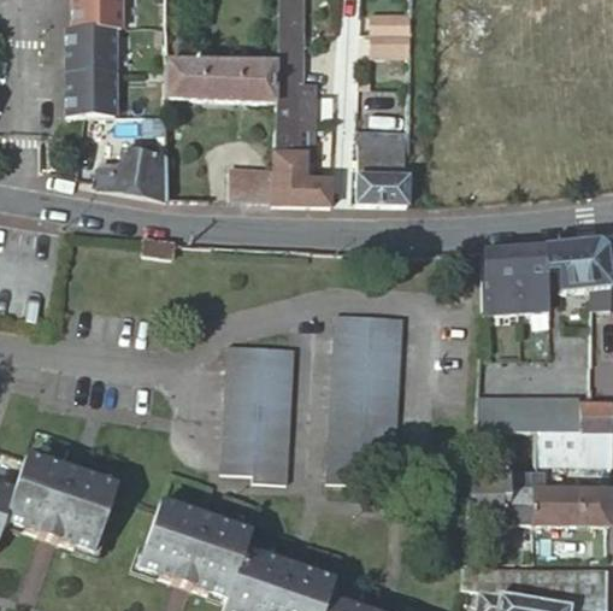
[(77,0),(77,25),(118,27),(124,27),(124,0),(77,0)]
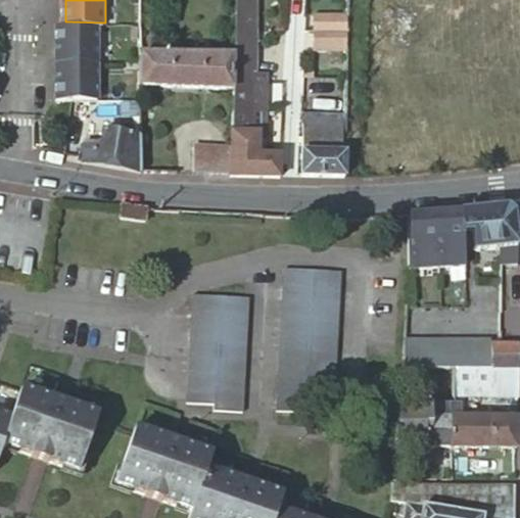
[(238,0),(238,34),(238,49),(238,53),(237,85),(236,108),(257,109),(257,105),(272,105),(271,91),(258,91),(258,69),(258,60),(258,14),(258,0),(238,0)]
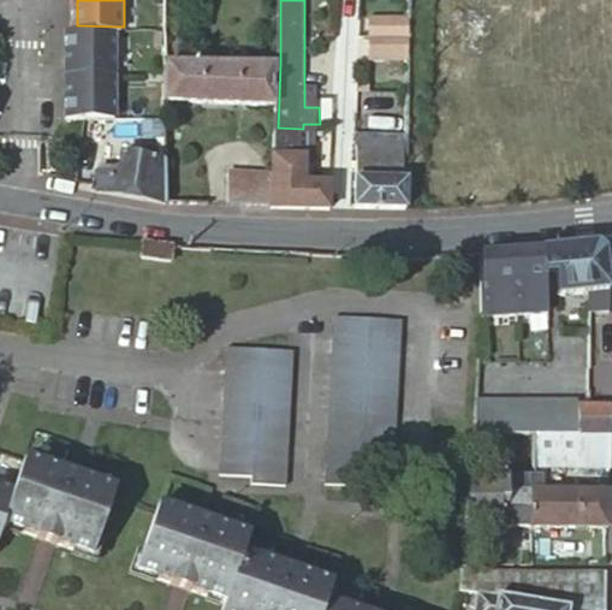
[(411,30),(413,12),(375,12),(374,31),(411,30)]
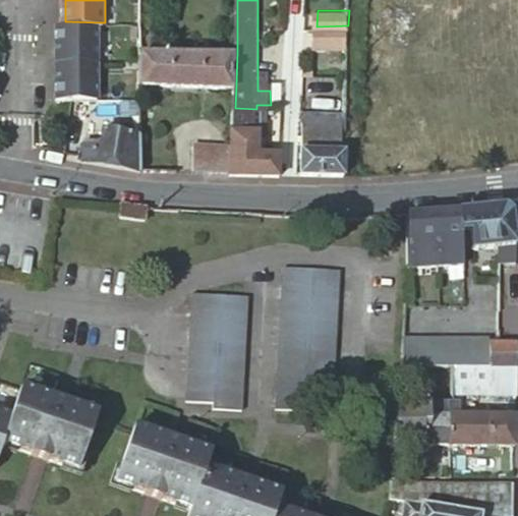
[(100,22),(65,21),(60,21),(60,58),(100,59),(100,22)]
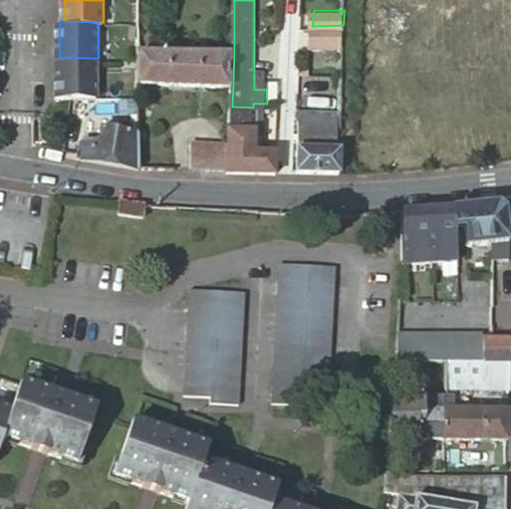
[(234,48),(234,33),(219,33),(219,48),(234,48)]
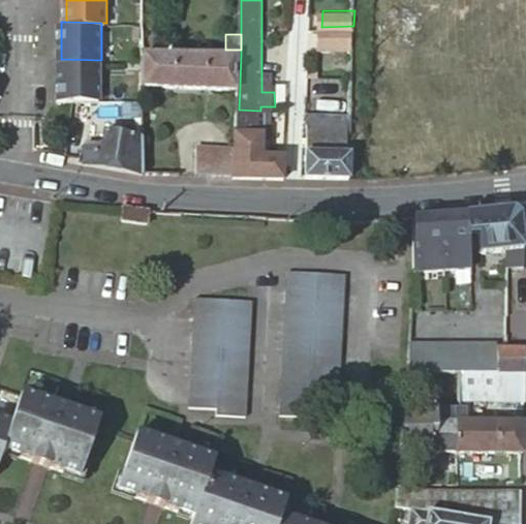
[(241,54),(145,51),(146,83),(240,86),(241,54)]
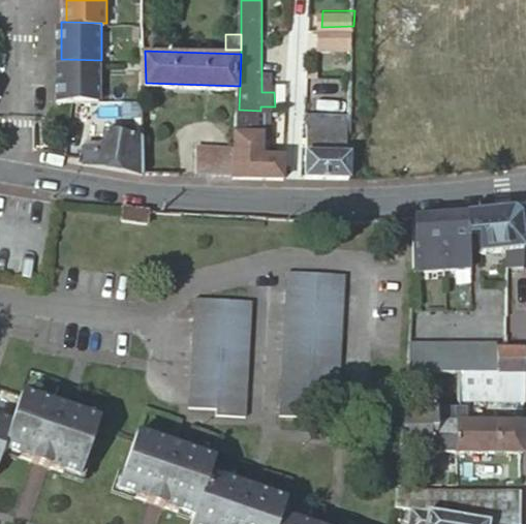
[(101,98),(101,60),(61,59),(61,98),(101,98)]
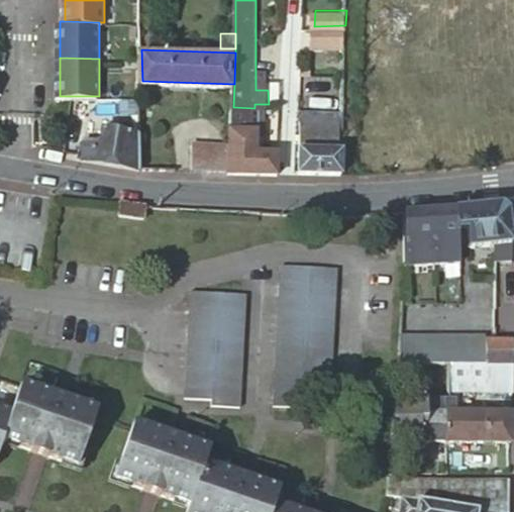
[(268,69),(255,69),(255,90),(268,90),(268,69)]
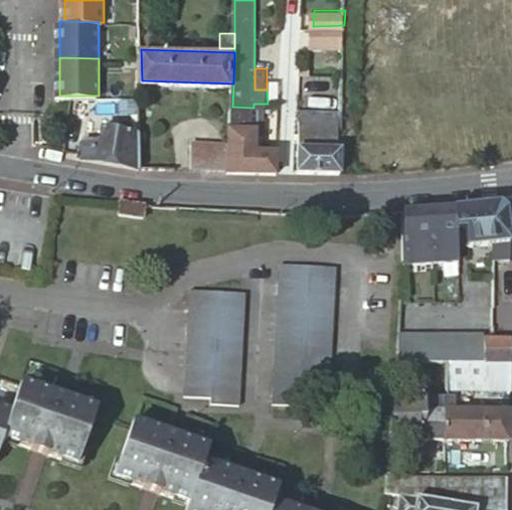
[(141,118),(140,96),(105,96),(105,99),(115,99),(120,99),(120,107),(121,118),(141,118)]
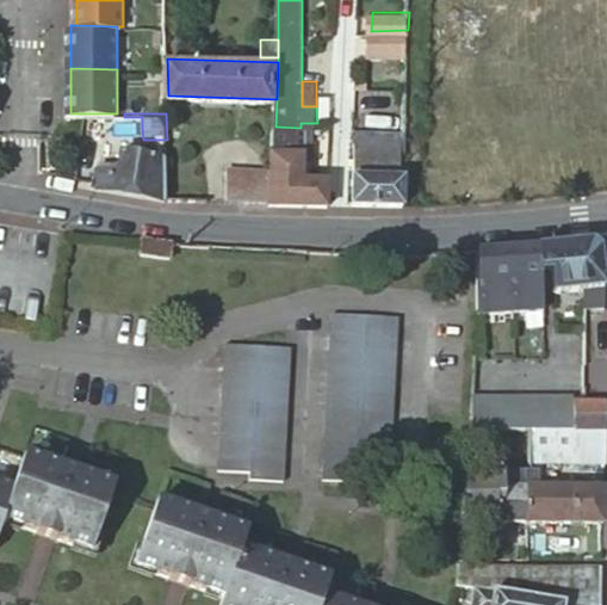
[(315,158),(317,123),(301,123),(301,128),(276,127),(273,176),(272,201),(272,202),(330,203),(330,201),(330,177),(305,176),(305,158),(315,158)]
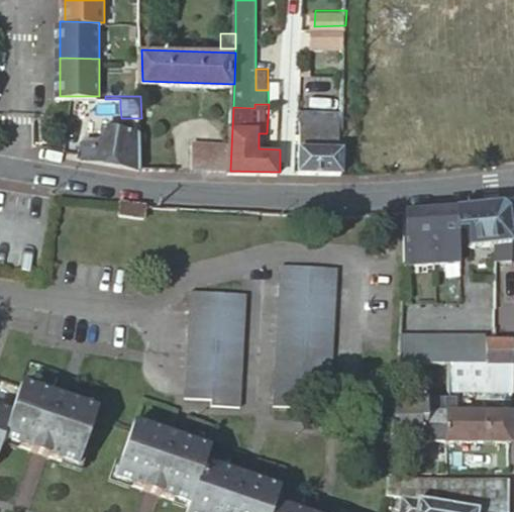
[(332,122),(340,122),(340,119),(304,118),(302,144),(331,145),(332,122)]
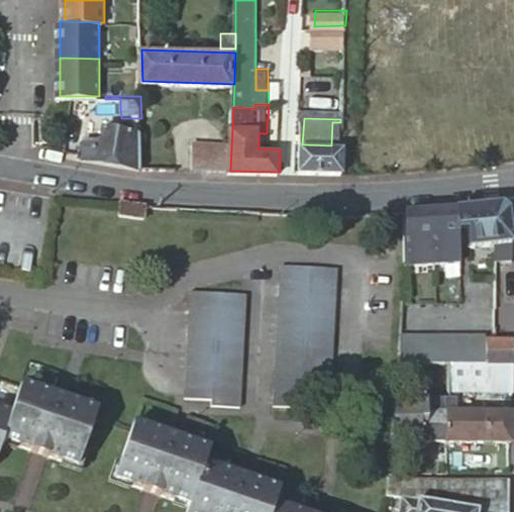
[(300,170),(342,172),(342,146),(339,145),(340,122),(332,122),(331,145),(302,144),(301,144),(300,170)]
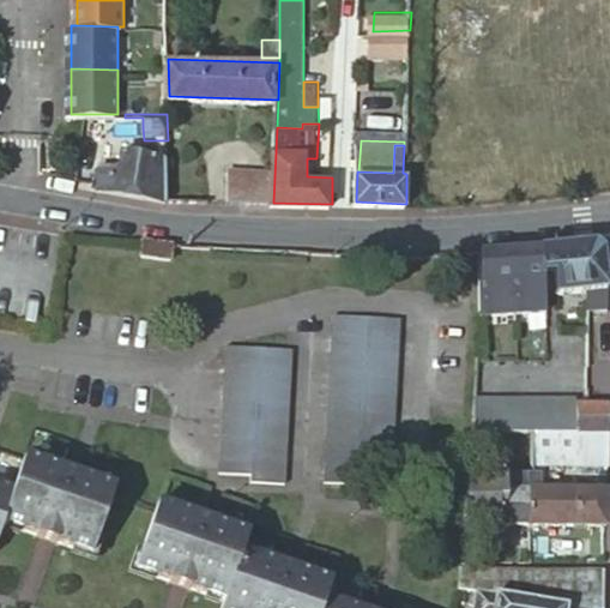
[(100,187),(169,199),(168,156),(124,148),(122,161),(115,166),(103,163),(100,187)]
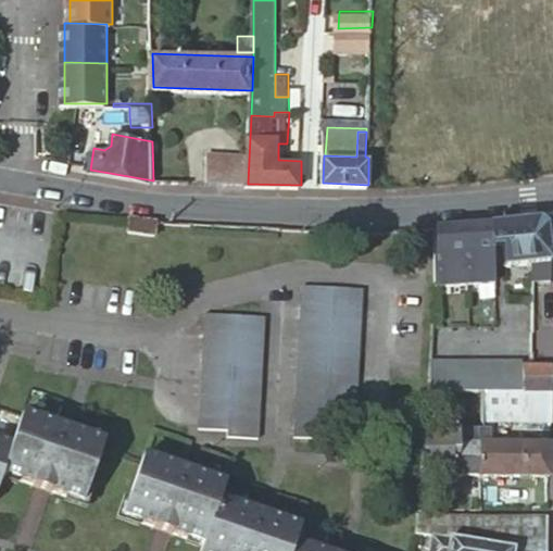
[(208,182),(248,183),(249,160),(208,159),(208,182)]
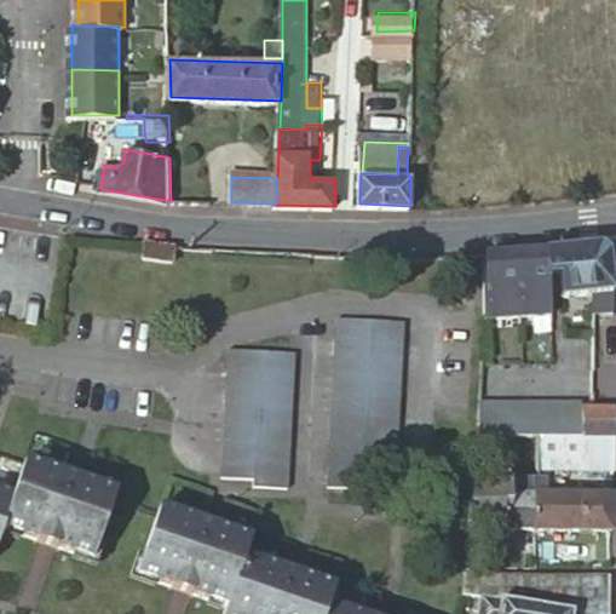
[(605,240),(548,245),(551,275),(552,275),(562,274),(563,293),(597,291),(598,311),(615,309),(615,279),(611,247),(605,240)]
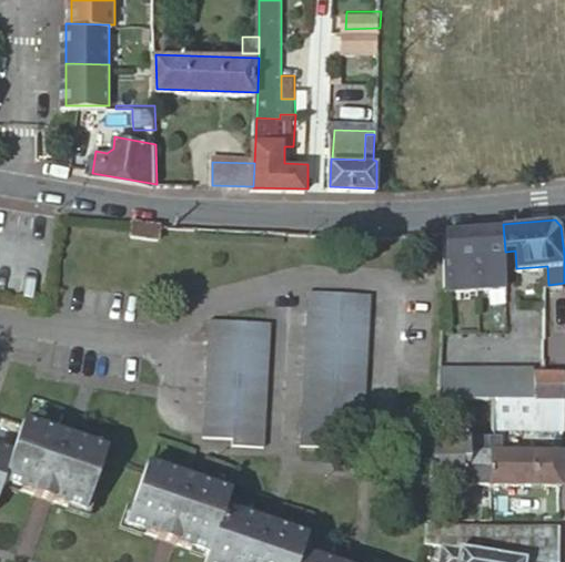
[(163,225),(135,222),(133,235),(161,238),(163,225)]
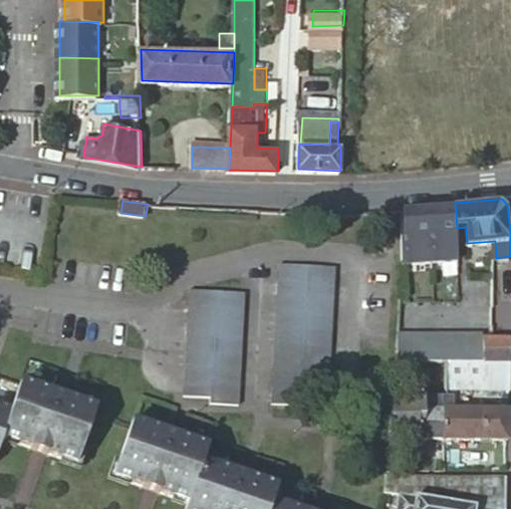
[(455,203),(431,205),(433,229),(457,228),(455,203)]
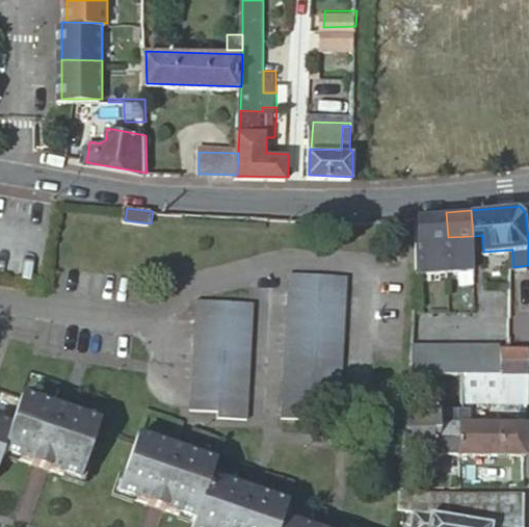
[(446,212),(419,214),(419,215),(419,239),(448,237),(446,212)]
